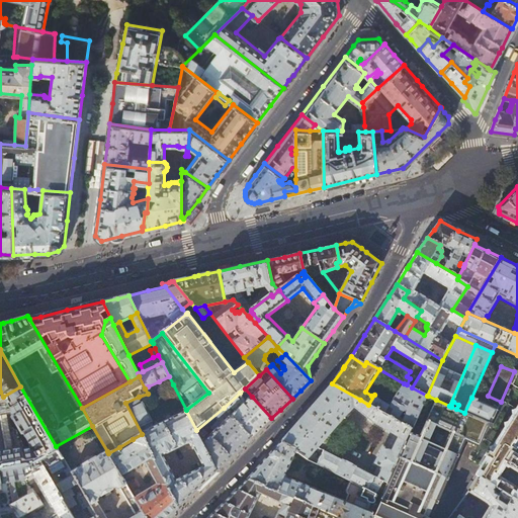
[(173,384),(169,376),(159,381),(162,389),(173,384)]
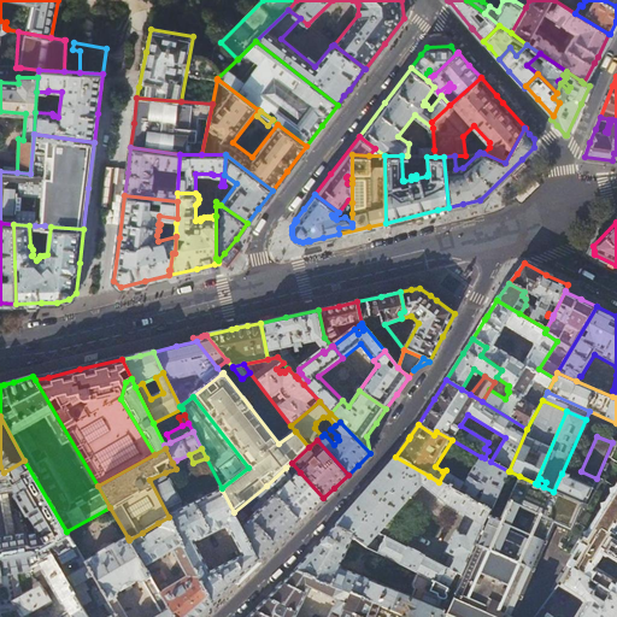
[(422,485),(429,476),(395,457),(360,498),(335,526),(353,534),(352,535),(353,536),(366,547),(372,540),(422,485)]
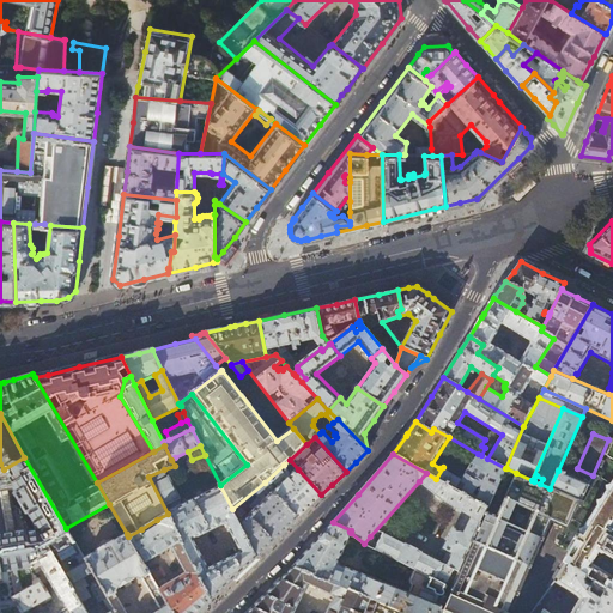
[(451,475),(450,472),(443,467),(436,479),(487,509),(489,509),(495,495),(499,496),(503,489),(498,486),(507,468),(505,468),(487,459),(481,455),(478,454),(466,474),(459,477),(457,479),(451,475)]
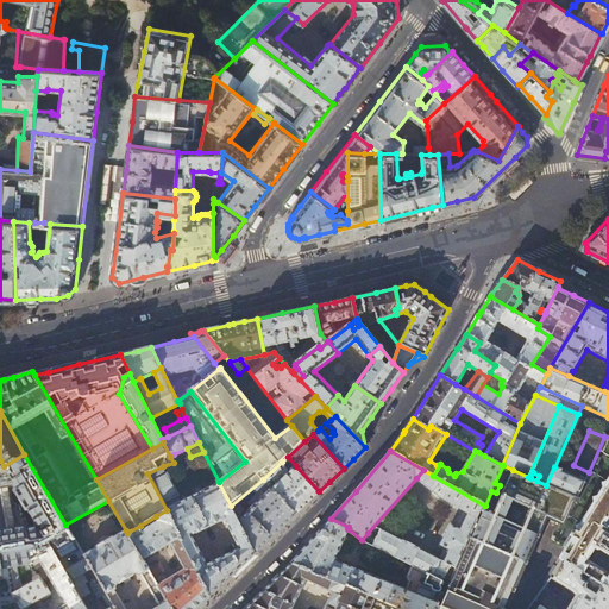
[(83,554),(66,525),(24,454),(4,466),(0,460),(0,608),(22,608),(13,594),(42,578),(31,563),(38,558),(52,550),(66,571),(86,559),(83,554)]
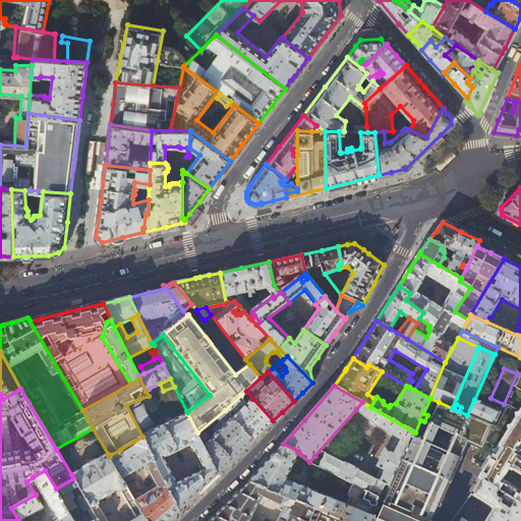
[(247,404),(241,395),(225,410),(252,440),(262,431),(273,420),(253,399),(247,404)]
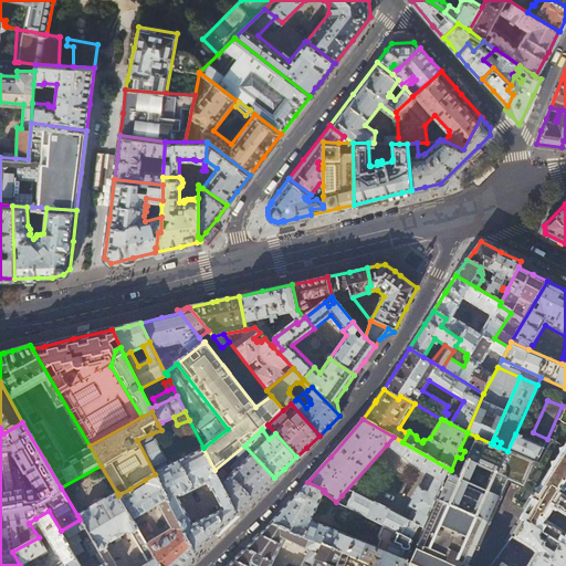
[(155,440),(152,433),(137,440),(155,474),(168,500),(196,554),(216,534),(237,514),(215,470),(203,449),(169,467),(156,440),(155,440)]
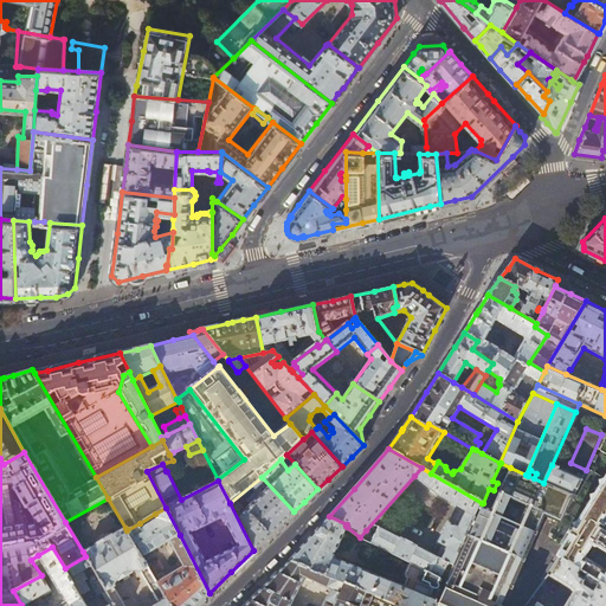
[(582,478),(552,465),(543,483),(555,488),(562,491),(574,496),(582,478)]
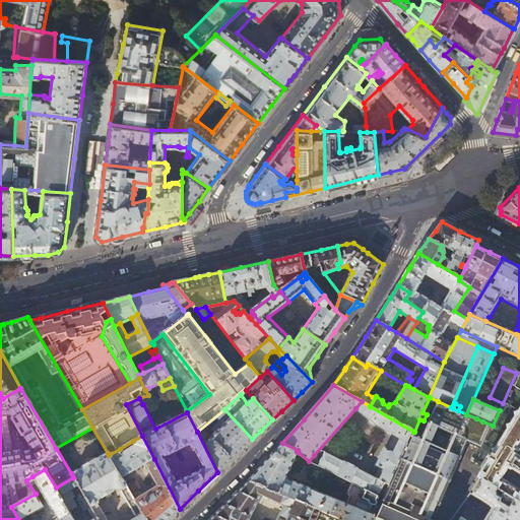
[(413,432),(370,406),(362,401),(355,408),(376,425),(394,437),(408,445),(412,435),(413,432)]
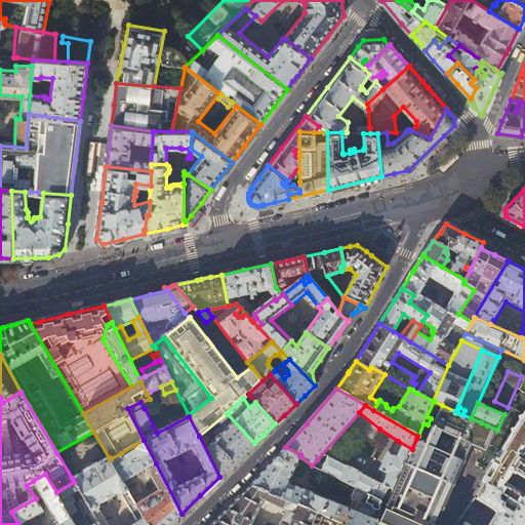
[(436,524),(471,446),(487,454),(497,430),(487,426),(483,434),(478,431),(481,422),(471,418),(462,414),(457,412),(455,411),(442,405),(426,443),(416,439),(412,449),(393,490),(387,505),(384,511),(376,524),(436,524)]
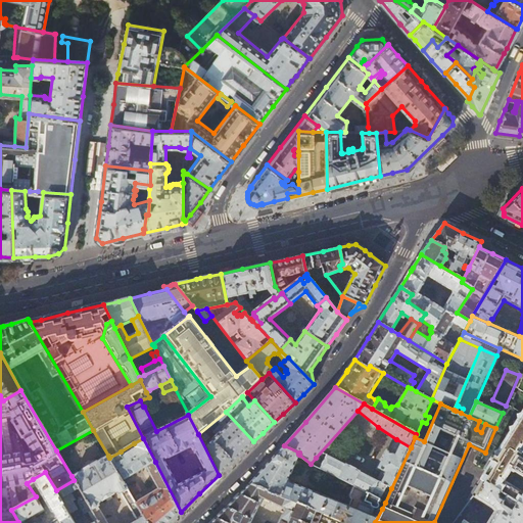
[(522,407),(486,470),(480,480),(482,481),(522,506),(522,407)]
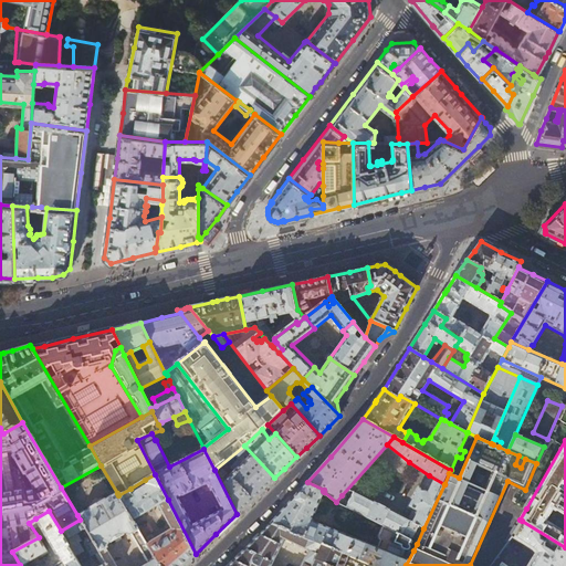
[(274,478),(244,446),(215,470),(237,514),(255,496),(274,478)]
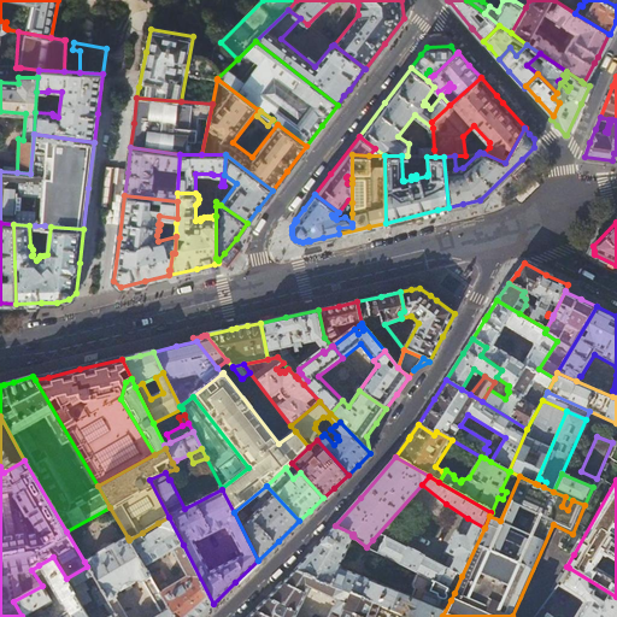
[(183,545),(169,517),(158,523),(162,529),(146,538),(142,533),(129,540),(145,566),(175,550),(183,545)]
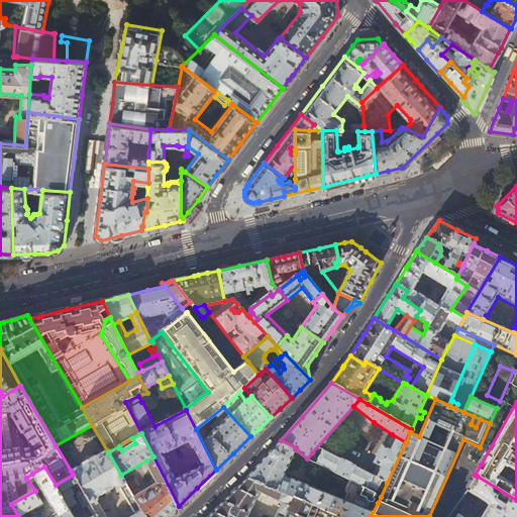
[(387,483),(406,442),(392,434),(385,448),(382,446),(373,463),(377,466),(373,476),(387,483)]
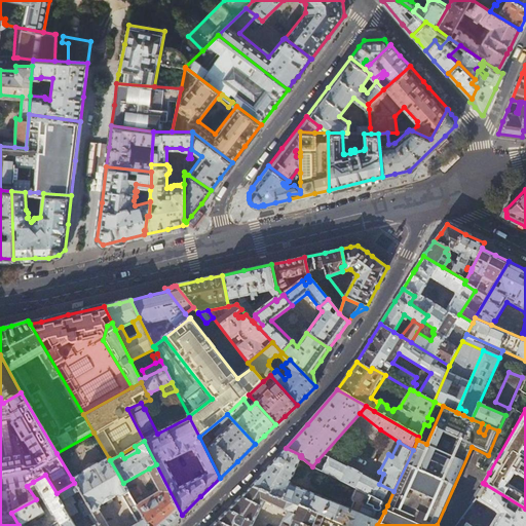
[(289,480),(301,457),(300,456),(301,455),(286,448),(269,467),(252,487),(267,493),(292,503),(325,516),(343,524),(347,525),(377,525),(384,512),(379,509),(380,506),(379,505),(381,502),(359,489),(353,498),(354,498),(353,499),(354,500),(354,501),(355,502),(352,510),(290,484),(289,480)]
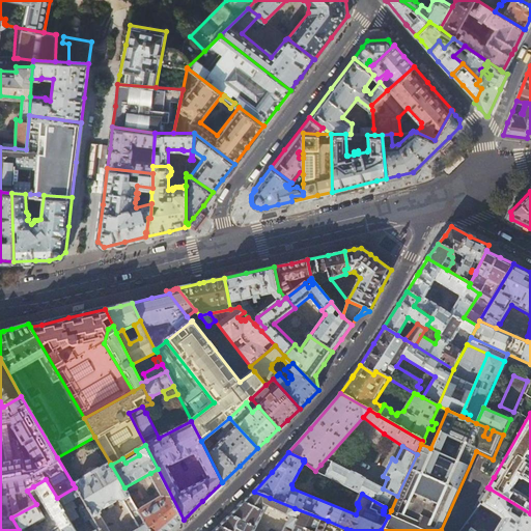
[(325,467),(320,465),(315,471),(362,494),(385,507),(391,510),(397,496),(383,488),(332,462),(327,470),(324,469),(325,467)]
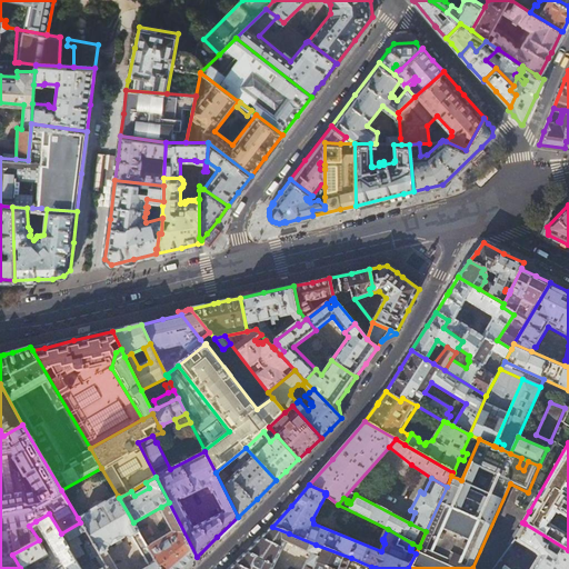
[(78,518),(80,522),(86,531),(91,541),(108,568),(160,568),(137,529),(133,522),(119,498),(118,496),(106,502),(106,501),(89,510),(90,511),(78,518)]
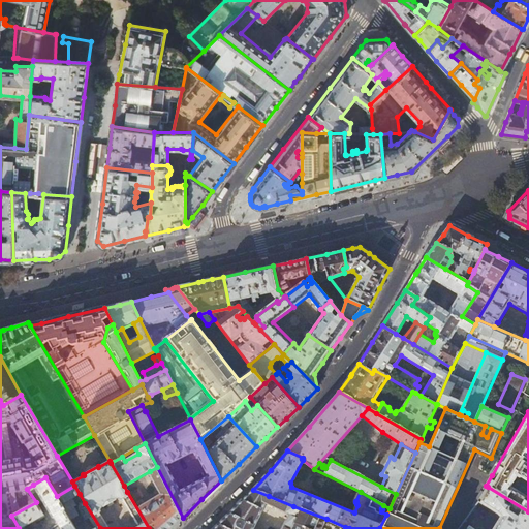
[(157,467),(150,471),(161,494),(145,503),(142,498),(143,495),(137,487),(127,492),(149,528),(170,528),(183,518),(157,467)]
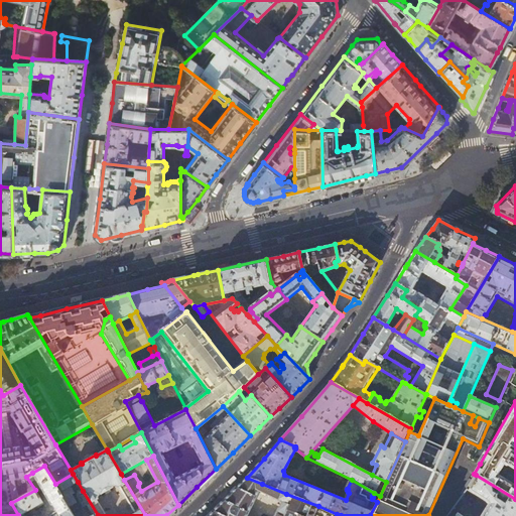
[(44,466),(32,473),(42,489),(52,505),(53,504),(63,498),(55,484),(44,466)]
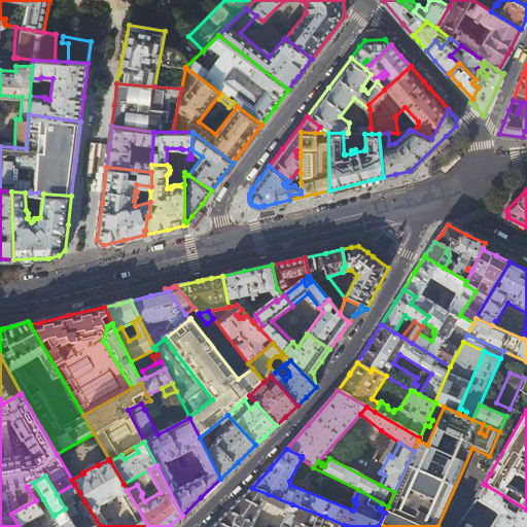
[(38,503),(43,499),(33,483),(27,487),(36,500),(38,503)]
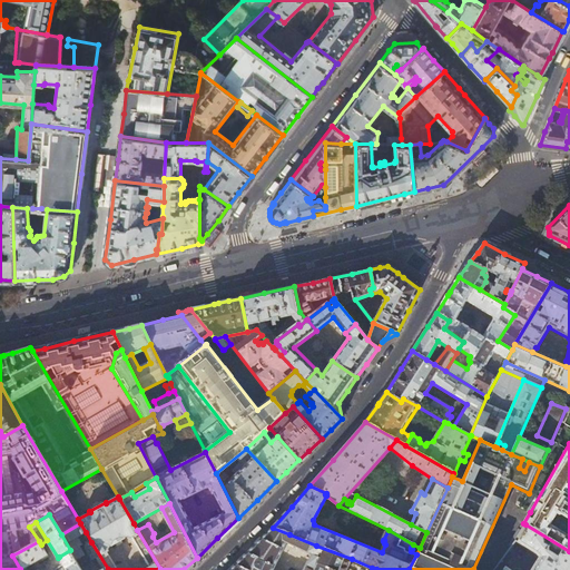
[(74,538),(86,532),(80,523),(61,534),(70,550),(76,560),(85,554),(74,538)]
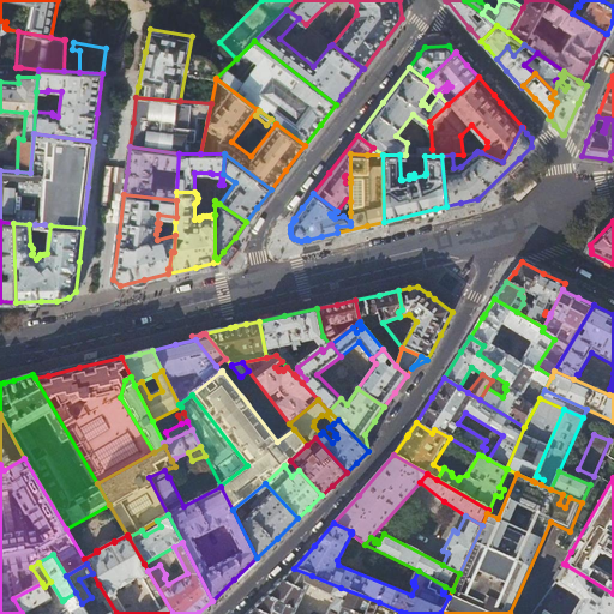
[(613,613),(613,594),(566,565),(555,583),(578,597),(582,601),(572,613),(613,613)]
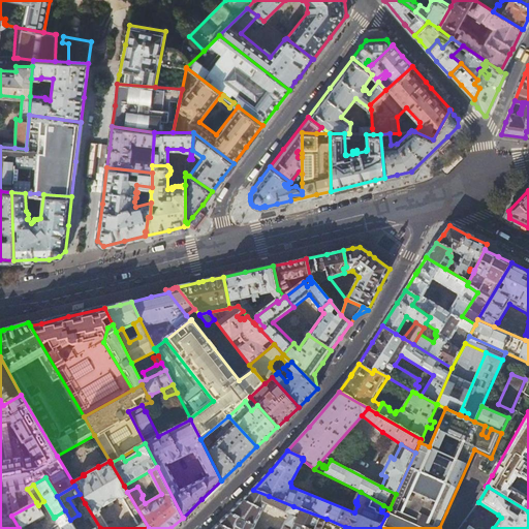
[(252,528),(266,502),(269,496),(253,490),(234,509),(230,512),(214,528),(252,528)]
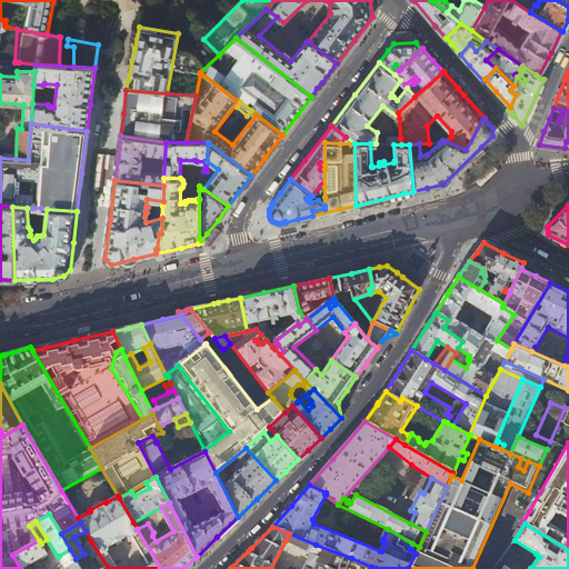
[(316,545),(289,533),(286,540),(312,552),(316,545)]
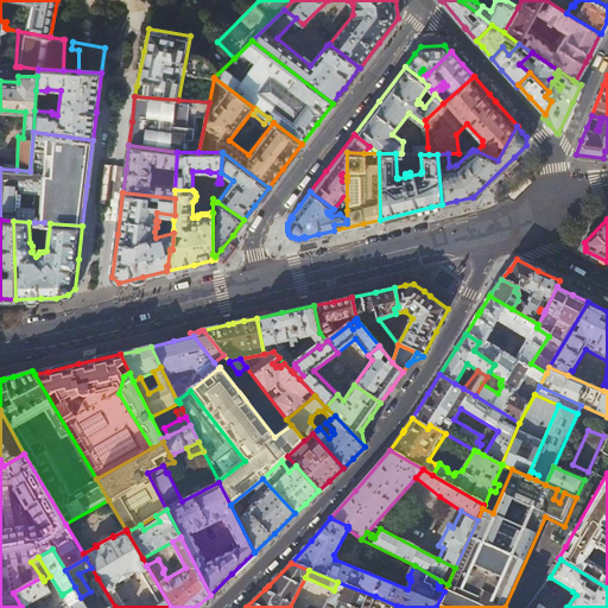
[(51,593),(44,581),(42,577),(13,593),(21,607),(31,607),(30,607),(29,606),(51,593)]
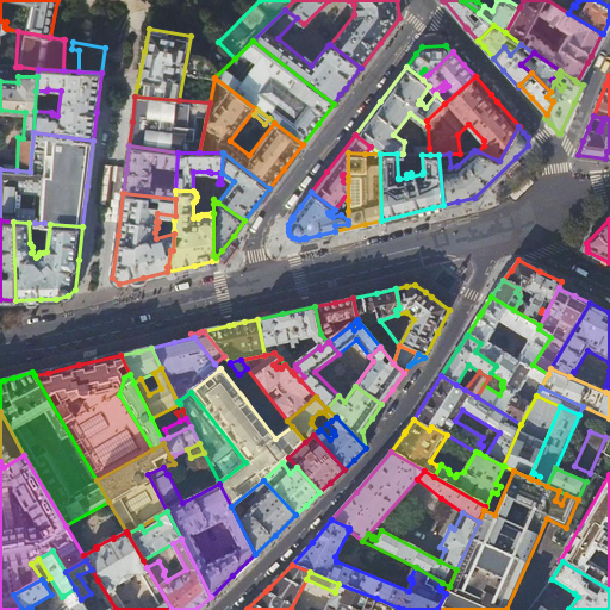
[(116,609),(98,580),(91,585),(99,599),(104,597),(110,608),(111,607),(112,609),(109,609),(116,609)]
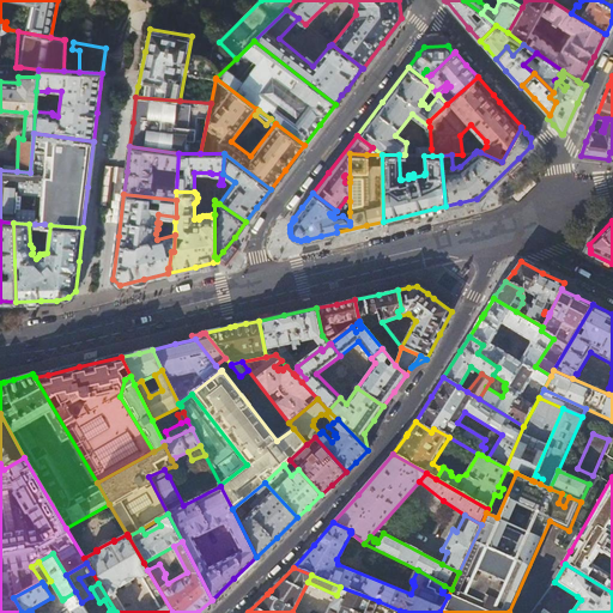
[(372,612),(378,601),(340,587),(337,595),(332,606),(327,612),(372,612)]
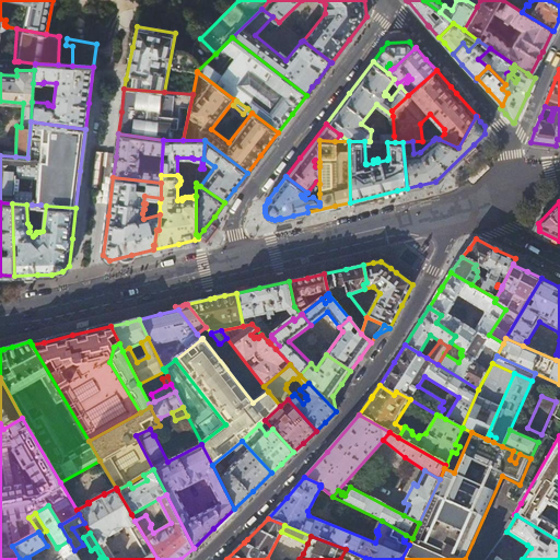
[(69,540),(58,547),(66,559),(80,559),(74,550),(69,540)]
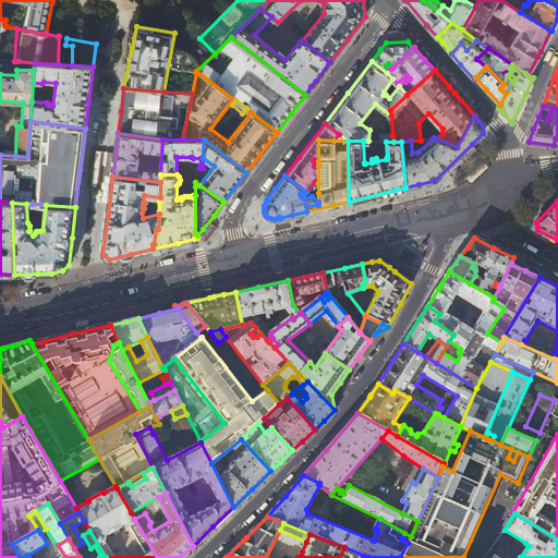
[(363,557),(364,556),(344,547),(339,557),(363,557)]
